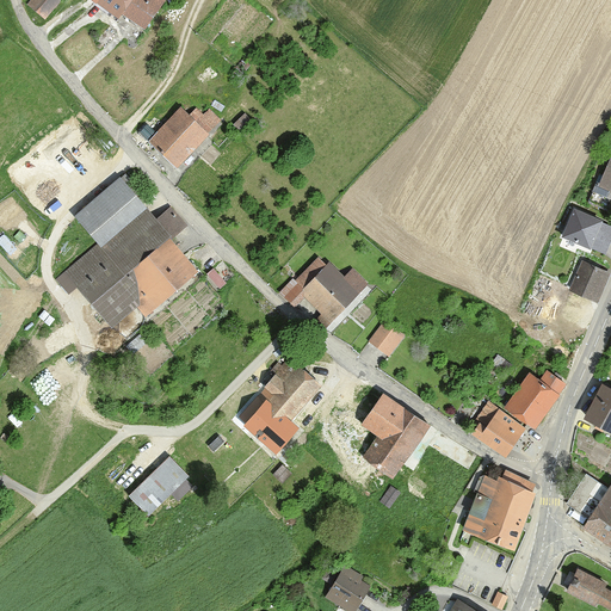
[(57,0),(34,0),(30,5),(44,17),(57,0)]
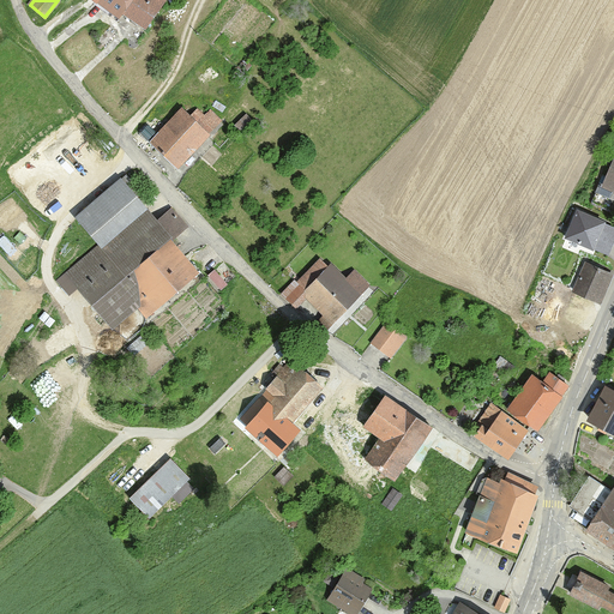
[(97,0),(120,17),(124,12),(133,18),(131,22),(136,26),(139,22),(146,28),(166,0),(97,0)]
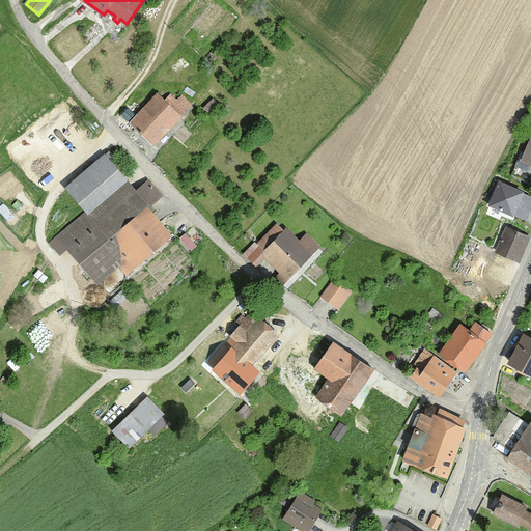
[(159,94),(130,123),(152,145),(191,105),(182,95),(176,102),(170,94),(165,101),(159,94)]
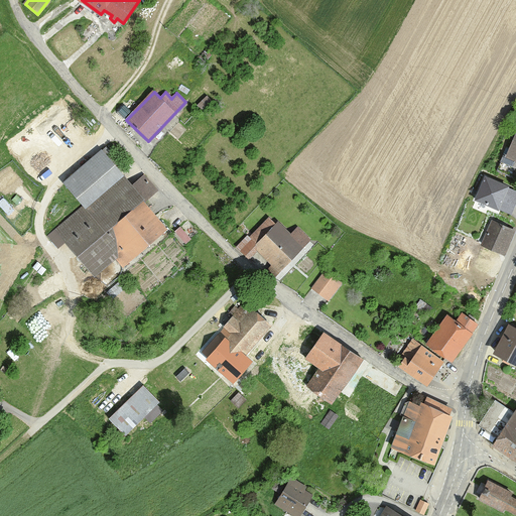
[(508,155),(504,154),(497,169),(514,176),(515,170),(515,127),(515,128),(510,141),(513,143),(508,155)]
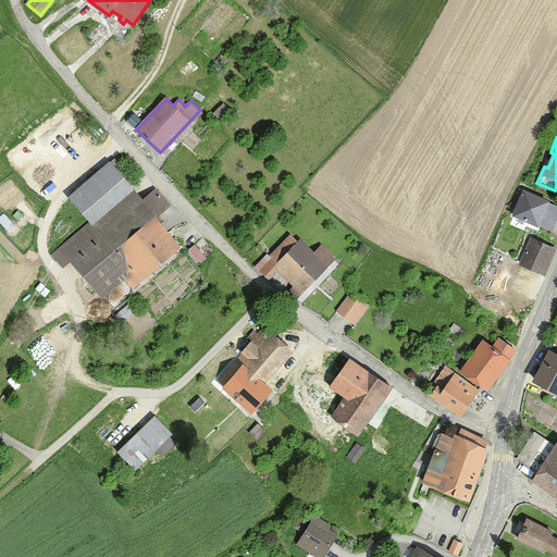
[(110,164),(72,198),(93,222),(61,248),(60,247),(51,255),(57,261),(65,255),(75,267),(75,265),(102,297),(125,277),(132,286),(178,247),(153,218),(169,205),(156,189),(141,201),(131,188),(132,188),(110,164)]
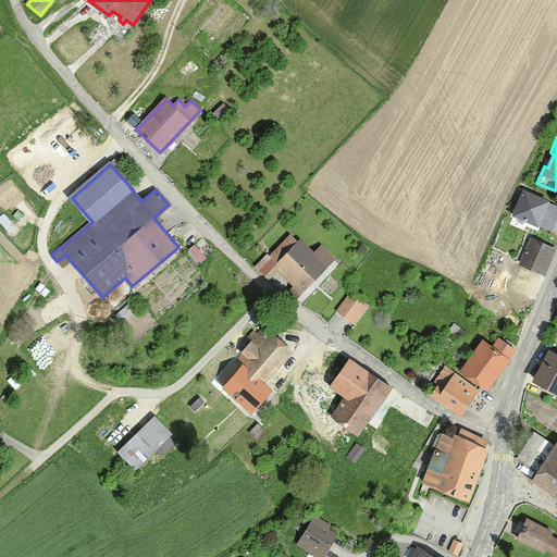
[(524,192),(514,215),(537,225),(542,217),(548,220),(552,212),(556,214),(556,206),(547,202),(524,192)]
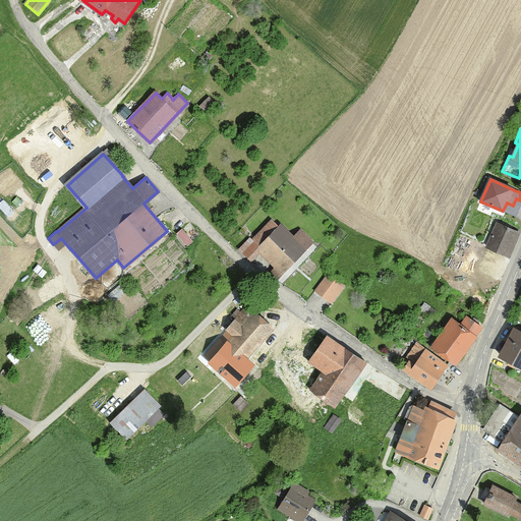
[(269,275),(276,281),(283,274),(294,263),(312,242),(300,230),(293,237),(280,225),(278,226),(272,221),(253,240),(251,238),(239,249),(251,261),(259,251),(276,267),(269,275)]
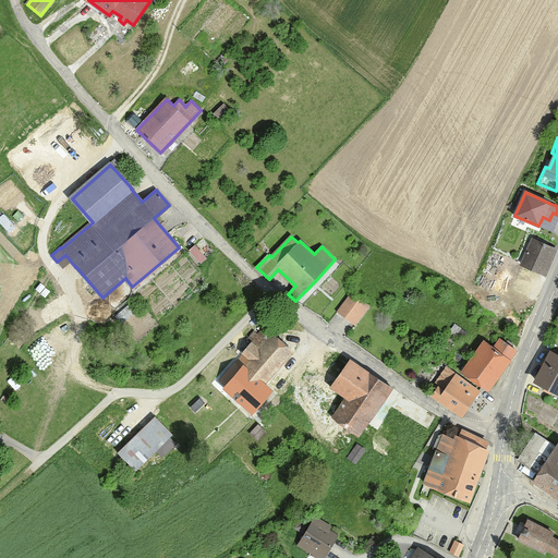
[(522,264),(543,274),(554,250),(532,240),(522,264)]
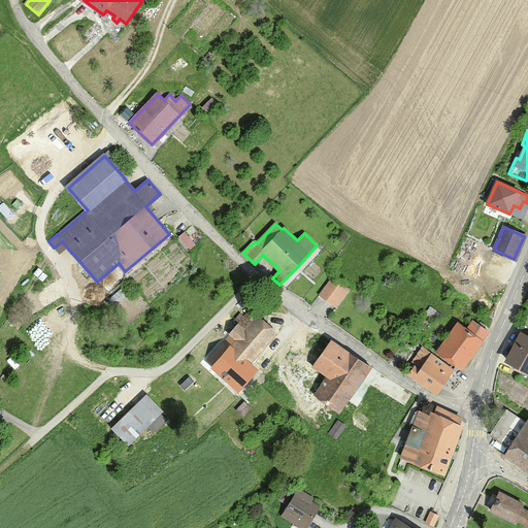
[(332,278),(320,295),(333,305),(347,289),(332,278)]
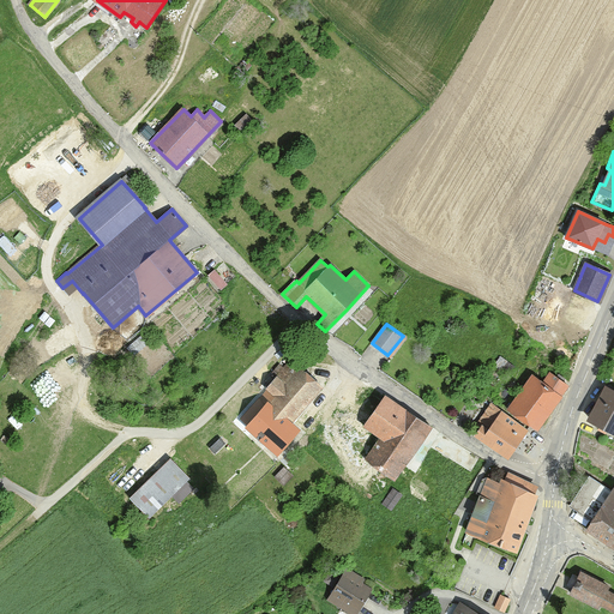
[(320,387),(292,361),(286,368),(280,363),(272,373),(277,378),(277,379),(269,389),(268,389),(264,392),(265,392),(263,395),(240,419),(278,452),(298,431),(288,423),(320,387)]
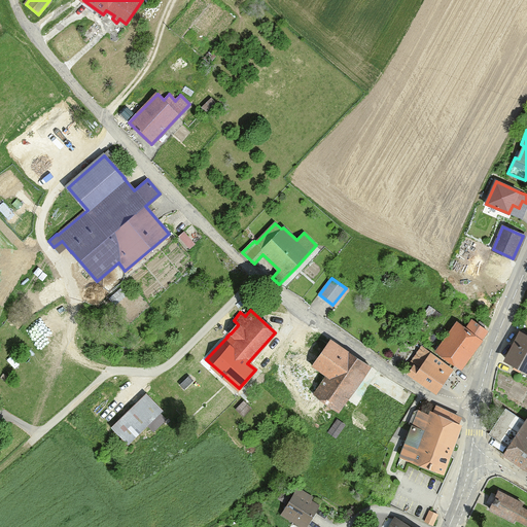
[(437,352),(460,369),(487,330),(483,327),(485,324),(480,321),(478,323),(472,320),(466,328),(458,322),(437,352)]
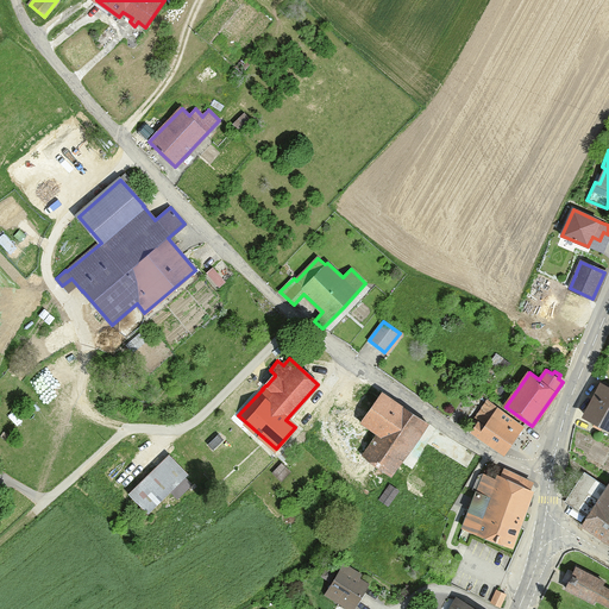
[(608,385),(603,383),(601,385),(585,416),(597,422),(596,426),(600,427),(601,425),(608,428),(608,385)]
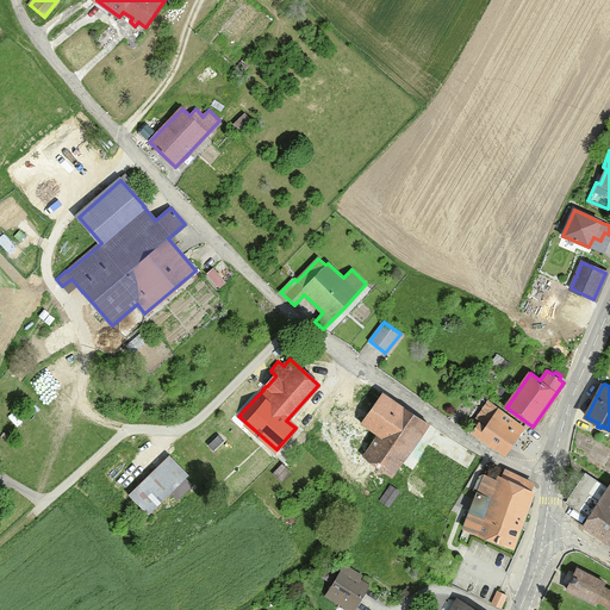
[(428,423),(400,405),(398,410),(381,399),(363,424),(379,436),(363,458),(391,477),(428,423)]
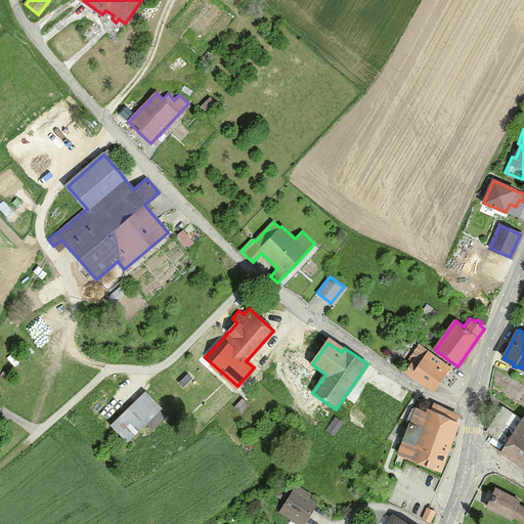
[(406,370),(434,390),(449,367),(419,345),(407,362),(410,364),(406,370)]
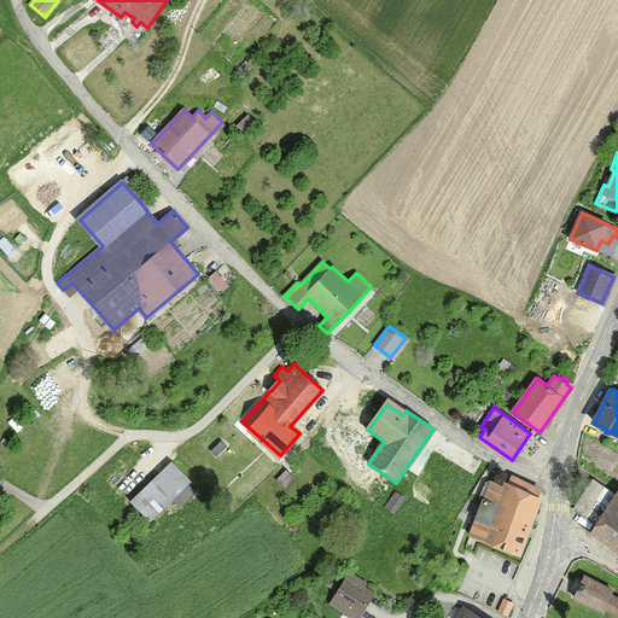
[(172,461),(130,501),(150,522),(191,482),(172,461)]
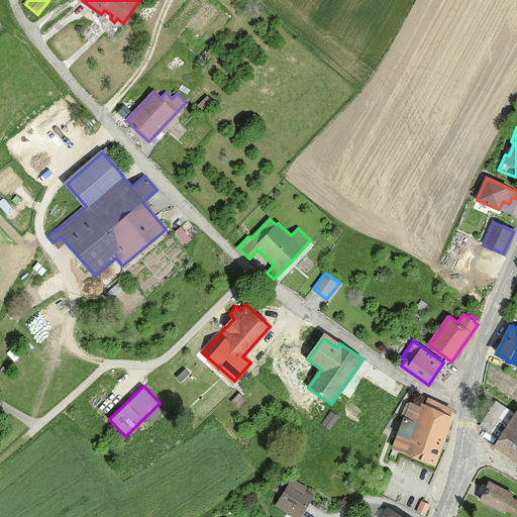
[(393,447),(433,462),(450,416),(446,414),(449,408),(428,398),(423,408),(409,402),(406,403),(404,409),(405,412),(407,413),(399,433),(396,432),(394,437),(395,440),(396,440),(393,447)]
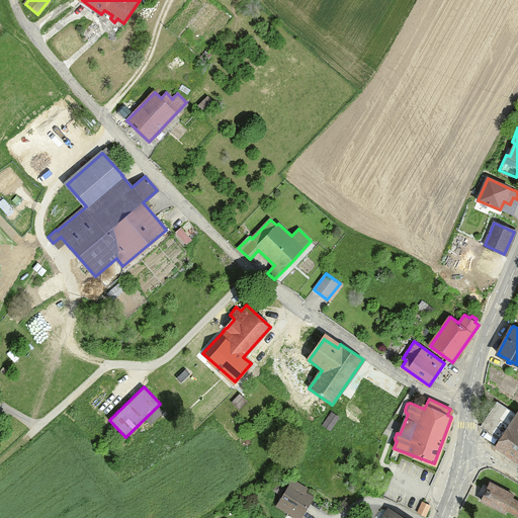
[(501,438),(496,445),(517,459),(517,412),(516,415),(497,402),(482,425),(501,438)]
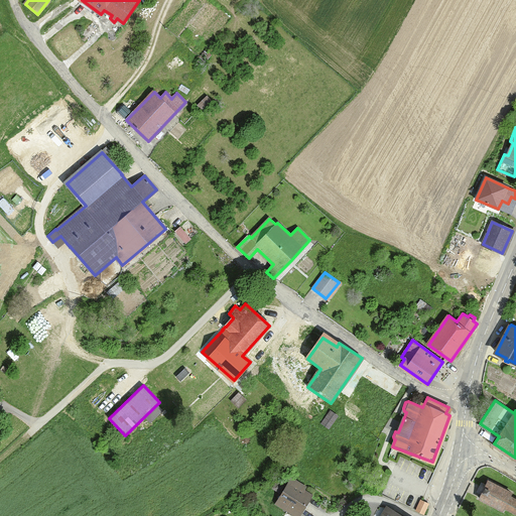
[(291,479),(276,503),(288,510),(290,506),(300,512),(310,496),(297,489),(300,484),(291,479)]
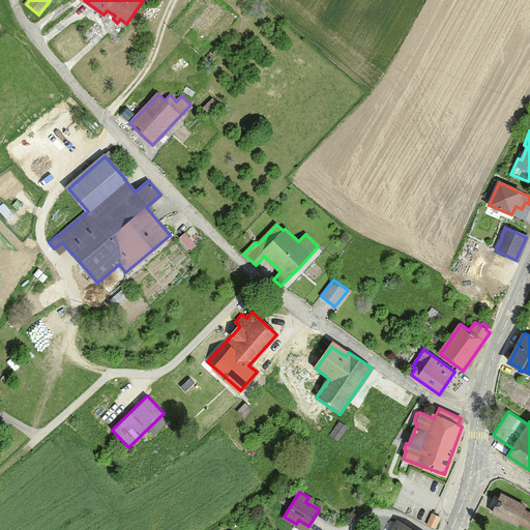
[(501,494),(492,511),(517,524),(519,521),(529,527),(529,526),(529,512),(524,509),(526,506),(501,494)]
